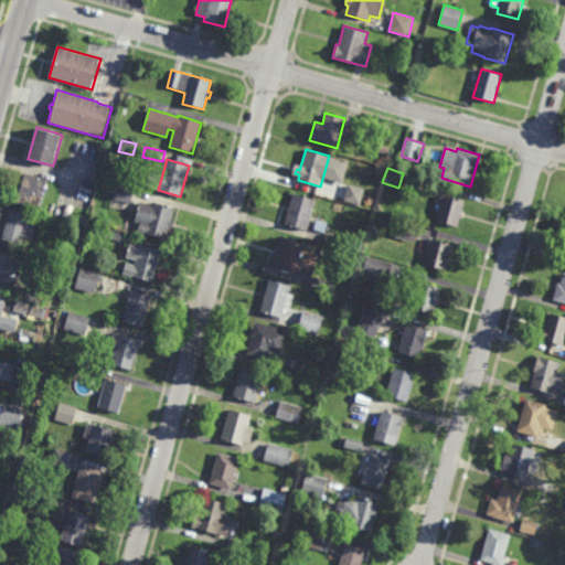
[(48,190),(45,190),(40,212),(17,205),(25,174),(48,181),(46,185),(49,185),(48,190)]
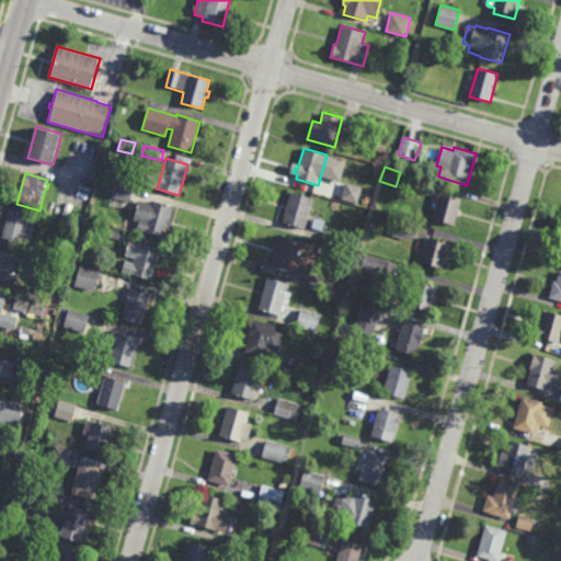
[(350,203),(330,197),(335,180),(354,185),(350,203)]
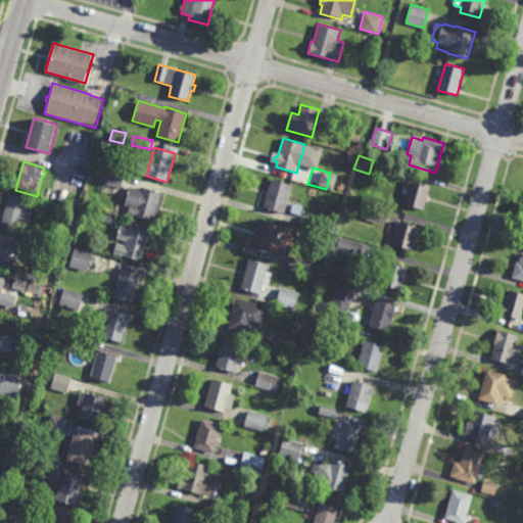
[(122,189),(104,184),(108,171),(126,176),(122,189)]
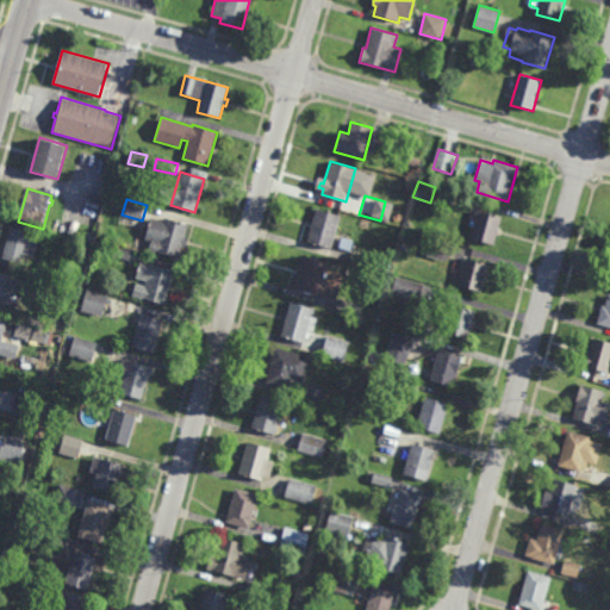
[(442,219),(431,218),(433,209),(439,210),(437,212),(443,212),(442,219)]
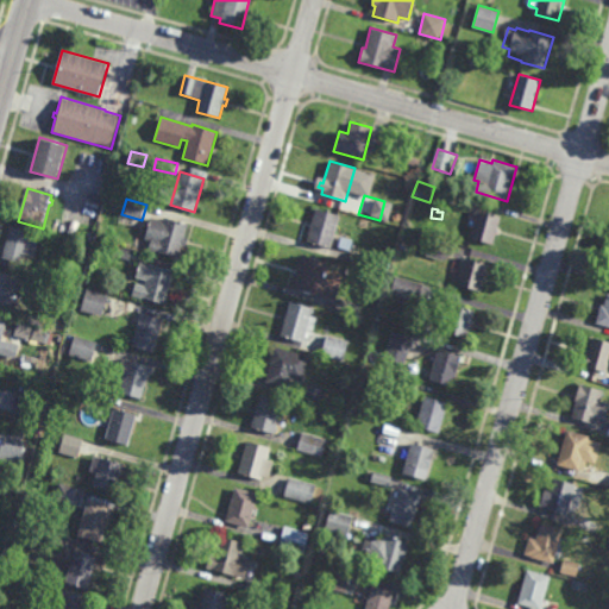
[(331,249),(307,240),(316,209),(340,215),(331,249)]
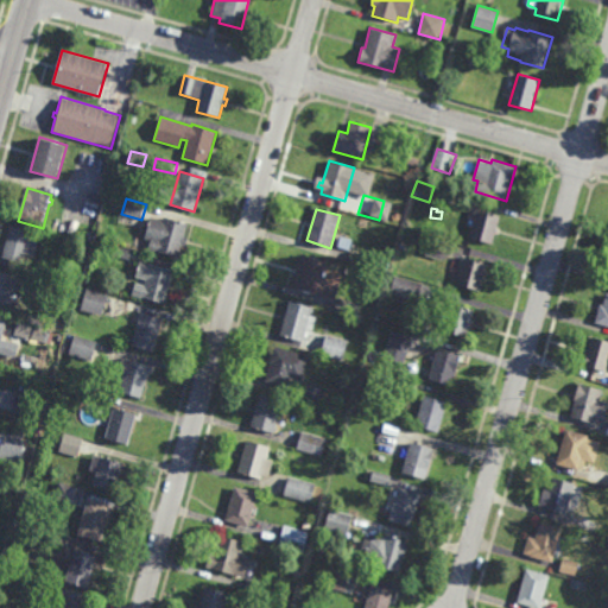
[(499,234),(495,234),(493,245),(469,239),(475,210),(500,216),(498,228),(500,229),(499,234)]
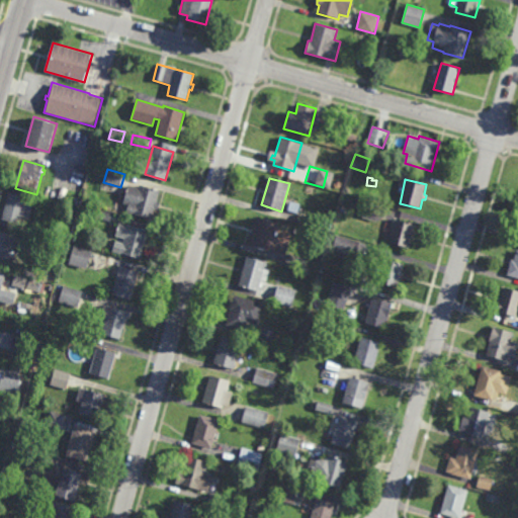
[(140,188),(141,185),(160,191),(157,200),(161,201),(158,210),(155,209),(151,221),(126,213),(128,205),(123,203),(128,185),(140,188)]
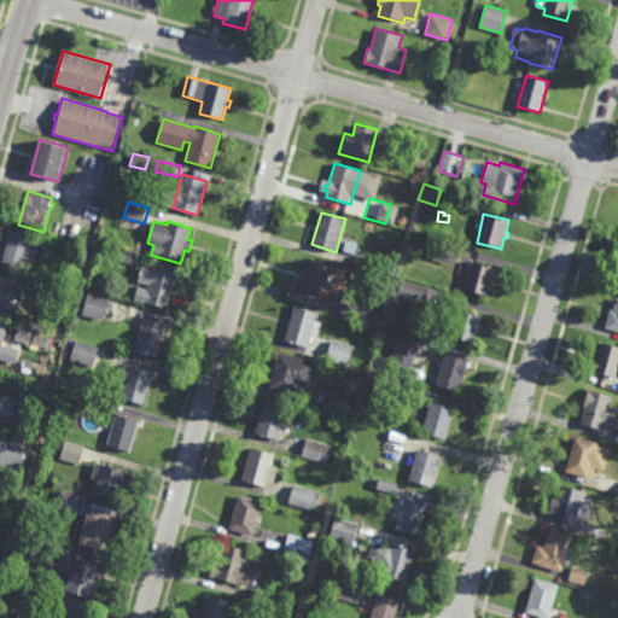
[(108,235),(99,232),(100,226),(110,228),(108,235)]
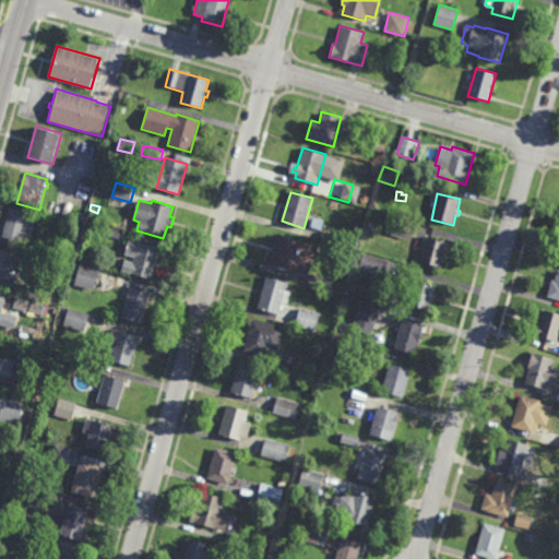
[(33,238),(23,235),(21,242),(1,237),(6,225),(10,207),(30,213),(28,217),(37,219),(33,238)]
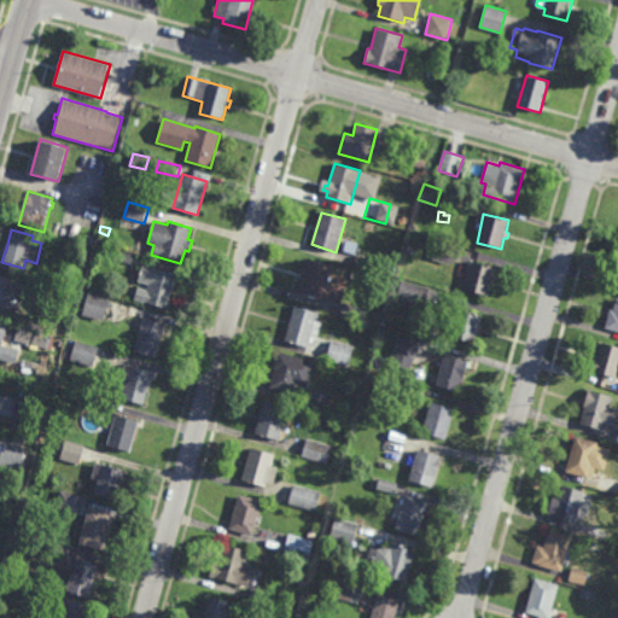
[(62,250),(54,248),(57,240),(64,243),(62,250)]
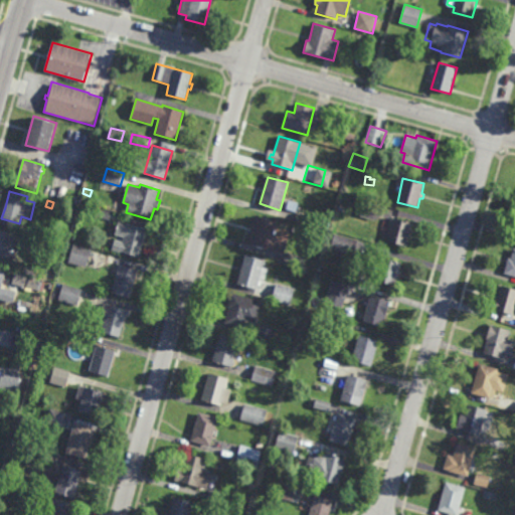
[(375,220),(361,216),(365,200),(380,204),(375,220)]
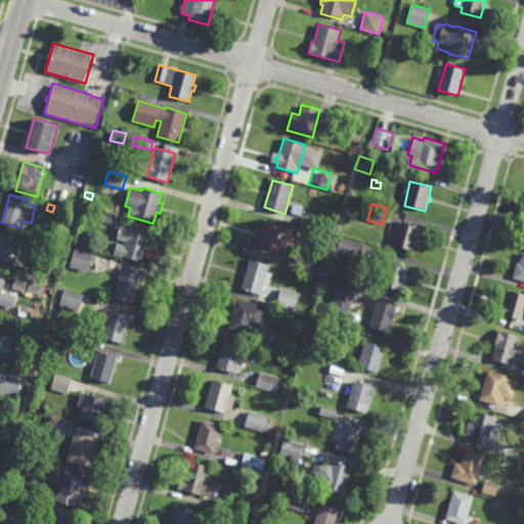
[(113,224),(98,221),(100,212),(115,216),(113,224)]
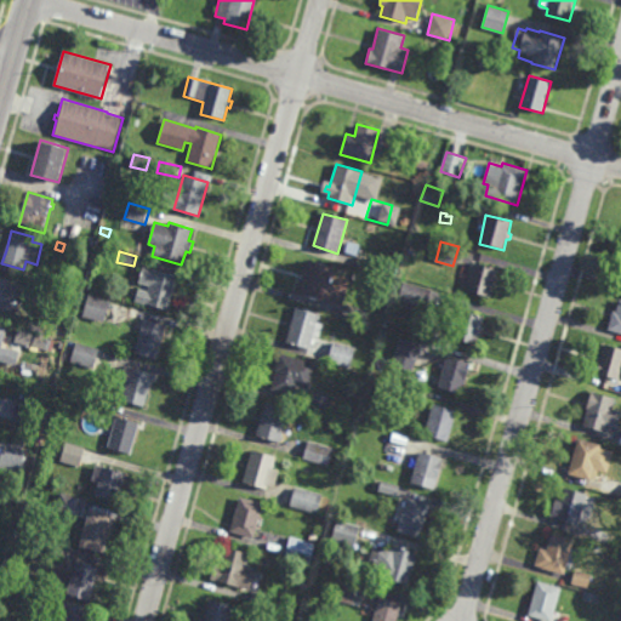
[(372,271),(355,267),(358,257),(375,261),(372,271)]
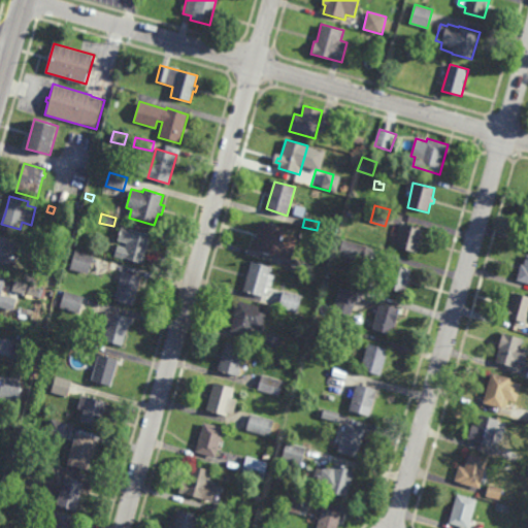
[(291,261),(269,255),(269,256),(262,254),(262,252),(254,250),(262,222),(284,228),(279,242),(295,246),(291,261)]
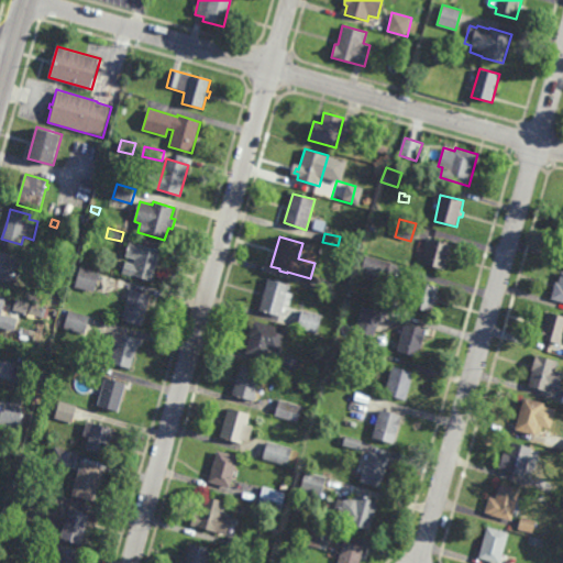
[(452,244),(444,269),(424,264),(428,254),(418,251),(420,241),(427,243),(428,238),(452,244)]
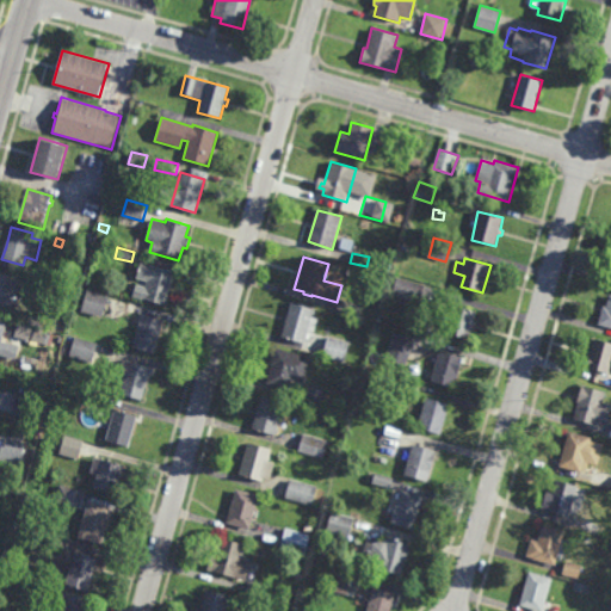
[(166,306),(133,296),(136,284),(146,287),(147,282),(137,278),(142,261),(176,271),(166,306)]
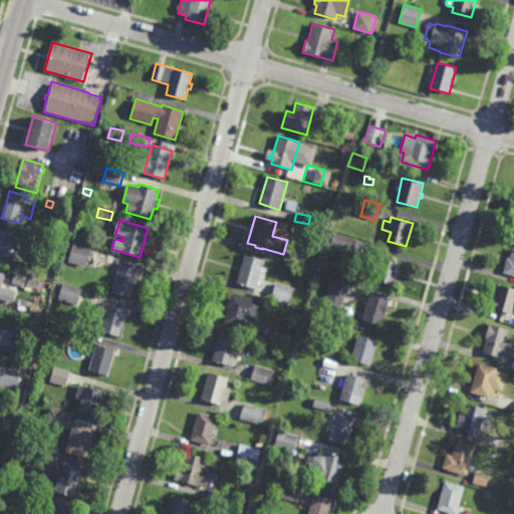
[(300,234),(291,231),(294,222),(302,225),(300,234)]
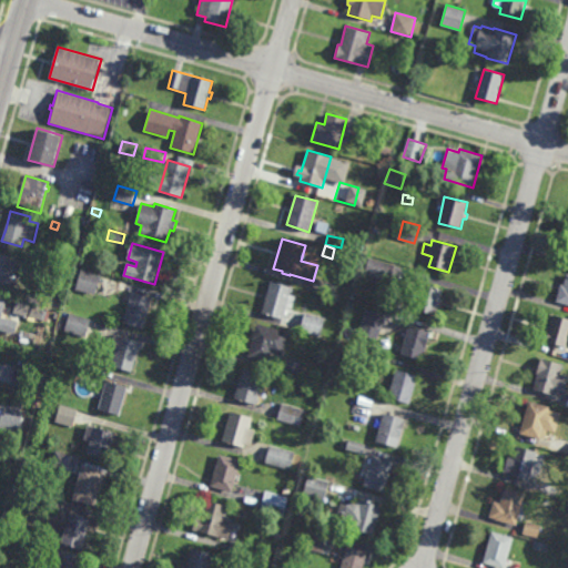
[(13,275),(16,276),(14,282),(12,281),(10,288),(0,285),(0,253),(19,259),(13,275)]
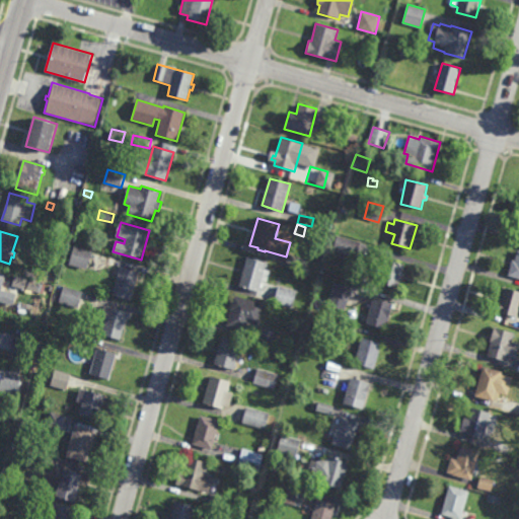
[(358,257),(339,252),(343,238),(361,242),(358,257)]
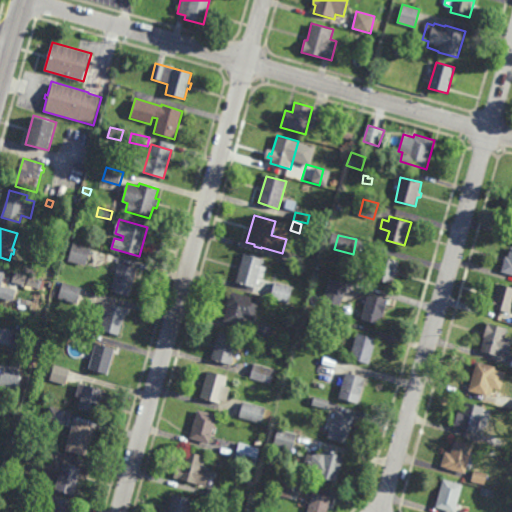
[(87,266),(69,261),(74,243),(92,248),(87,266)]
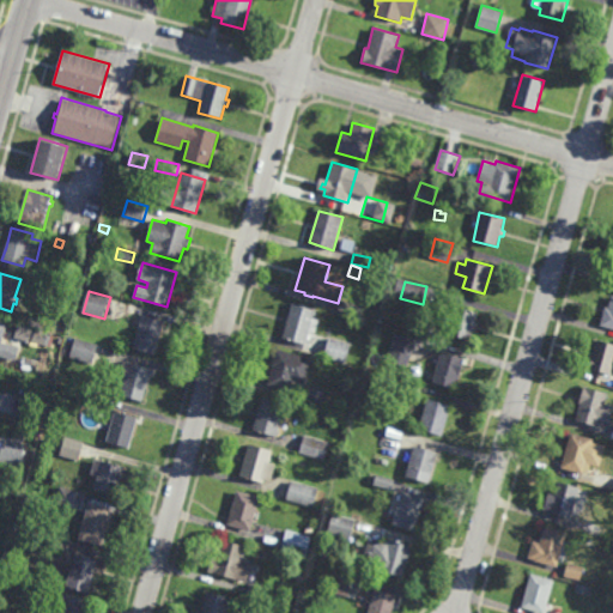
[(612,329),(599,327),(604,307),(607,308),(611,296),(612,296),(612,329)]
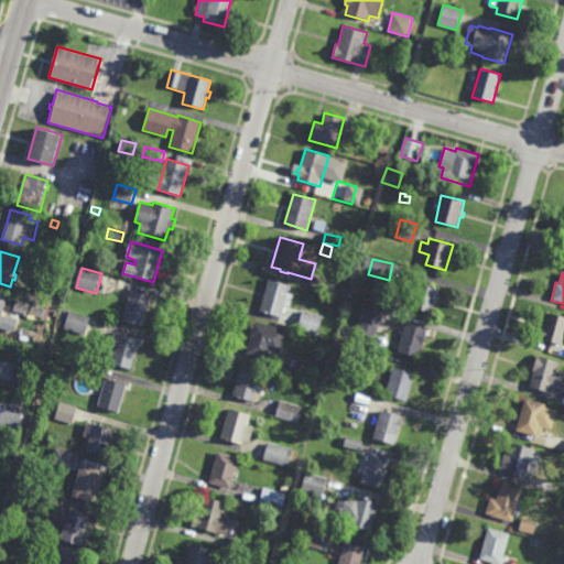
[(325,290),(311,286),(314,277),(327,280),(325,290)]
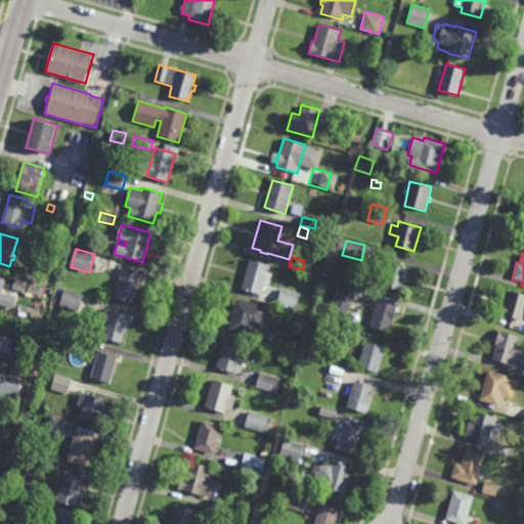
[(270,286),(265,284),(261,295),(256,294),(256,295),(248,293),(248,292),(241,290),(249,260),(269,266),(268,272),(273,273),(270,286)]
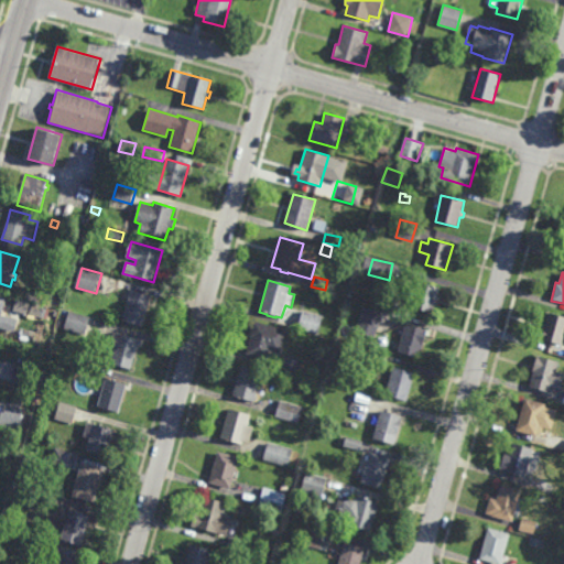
[(434,314),(411,308),(416,283),(438,289),(434,314)]
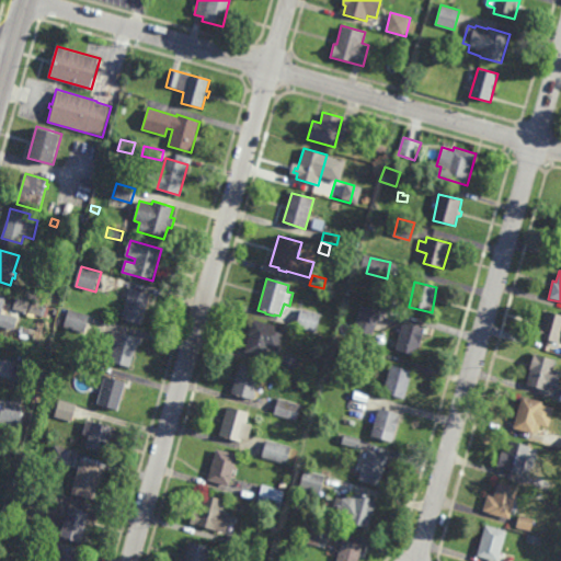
[(39,301),(22,297),(25,284),(43,289),(39,301)]
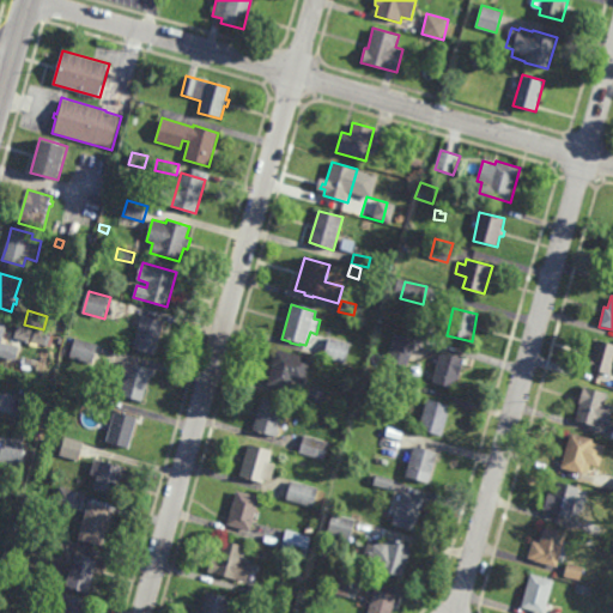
[(156,356),(133,350),(144,315),(165,321),(156,356)]
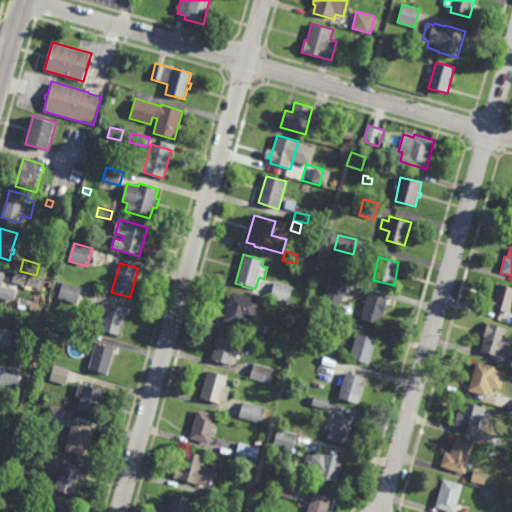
[(1,286),(5,270),(0,268),(0,297),(13,301),(16,290),(1,286)]
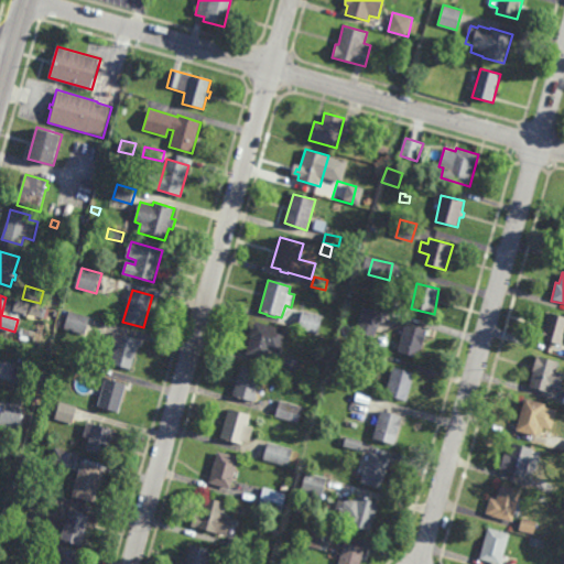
[(333,306),(325,305),(327,297),(335,299),(333,306)]
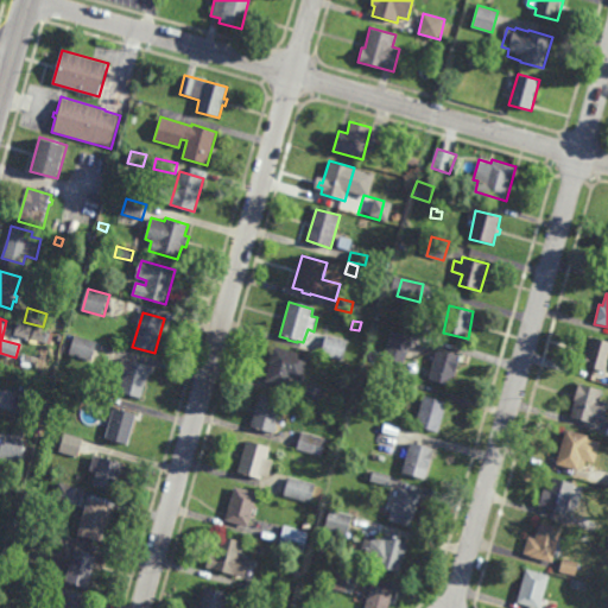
[(23,335),(16,333),(18,324),(26,327),(23,335)]
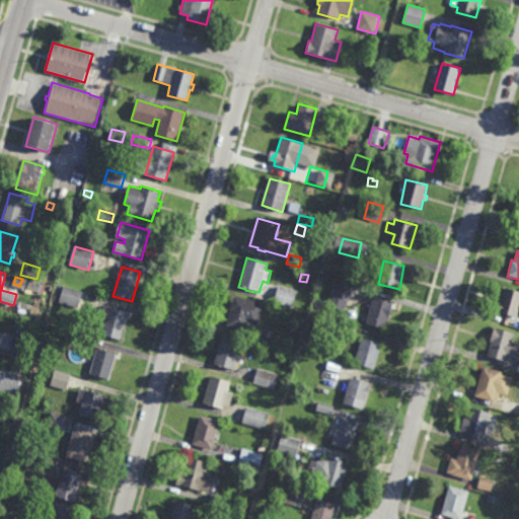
[(346,310),(328,305),(336,282),(352,288),(346,310)]
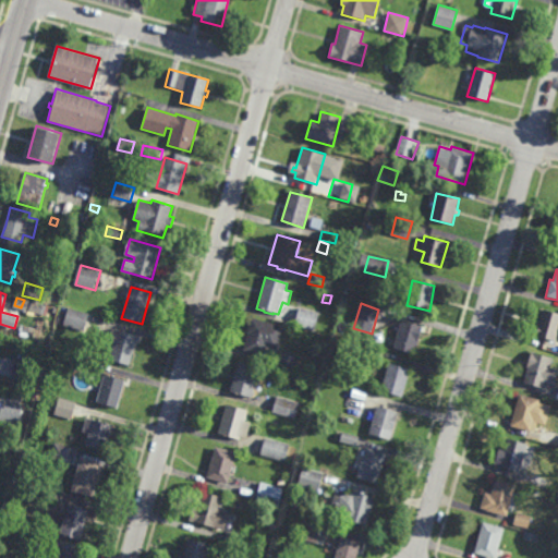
[(314,330),(293,325),(298,306),(318,312),(314,330)]
